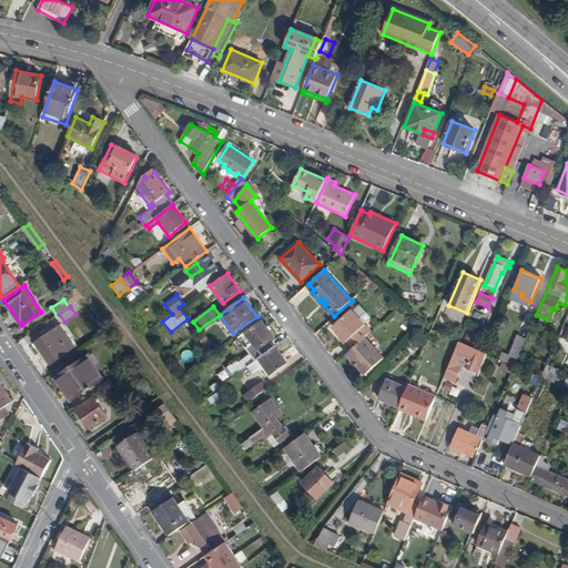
[(355,346),(365,337),(372,332),(353,310),(334,326),(340,333),(347,342),(350,340),(355,346)]
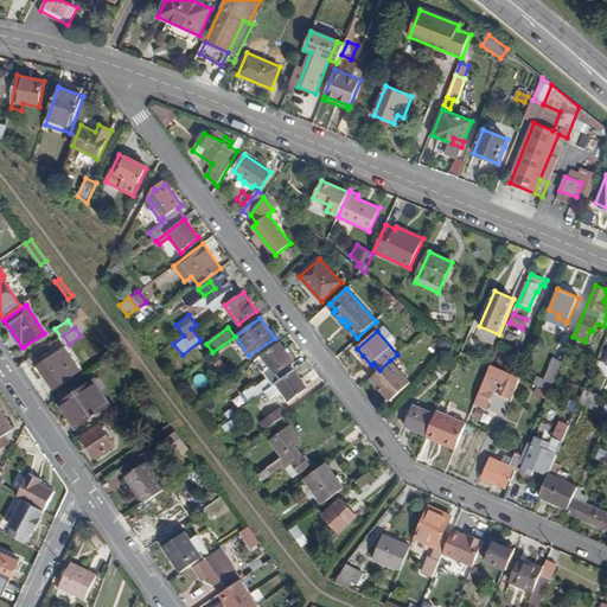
[(465,350),(473,353),(478,344),(470,340),(465,350)]
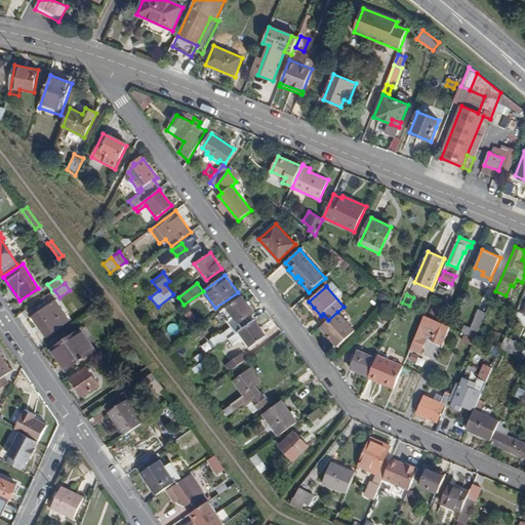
[(234,317),(239,323),(254,312),(242,295),(223,310),(230,319),(234,317)]
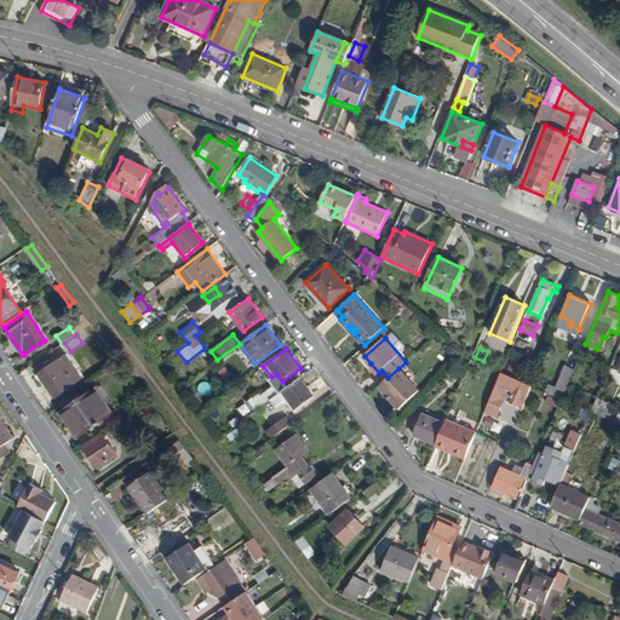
[(55,397),(81,379),(75,369),(73,372),(63,357),(39,374),(55,397)]
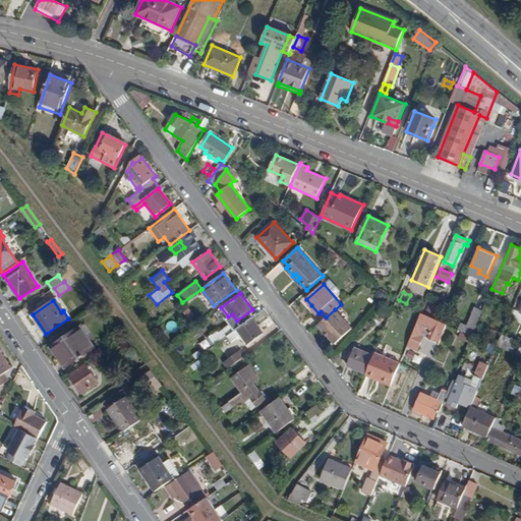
[(440,321),(444,309),(430,303),(425,313),(432,316),(432,317),(440,321)]
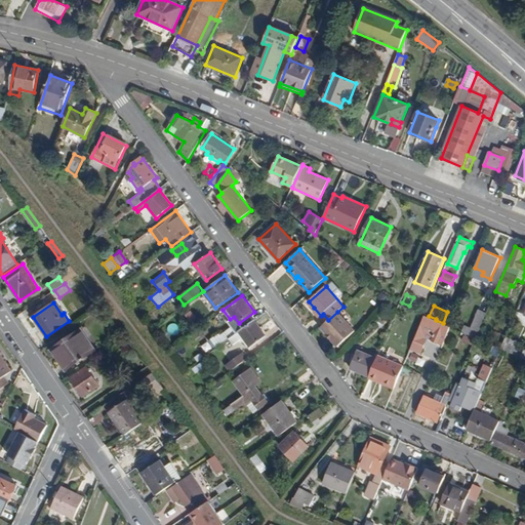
[(324,323),(328,320),(323,314),(321,316),(314,308),(312,310),(324,323)]
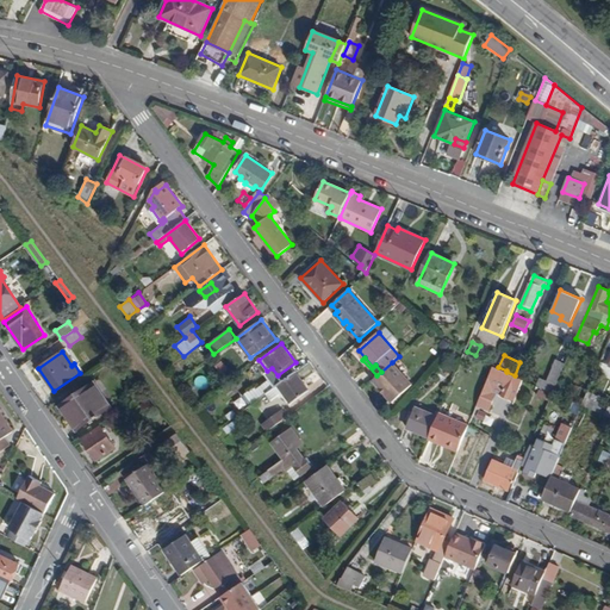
[(537,387),(553,393),(565,363),(556,360),(547,383),(541,379),(537,387)]
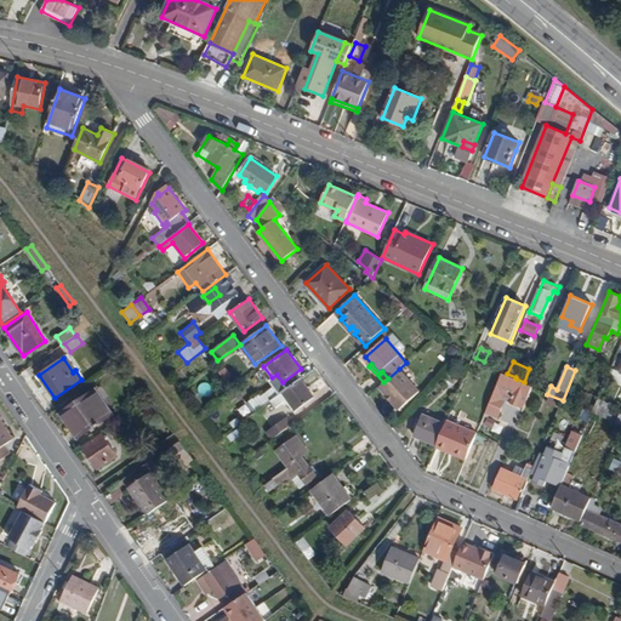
[(399,411),(421,392),(399,369),(388,379),(383,382),(379,388),(399,411)]
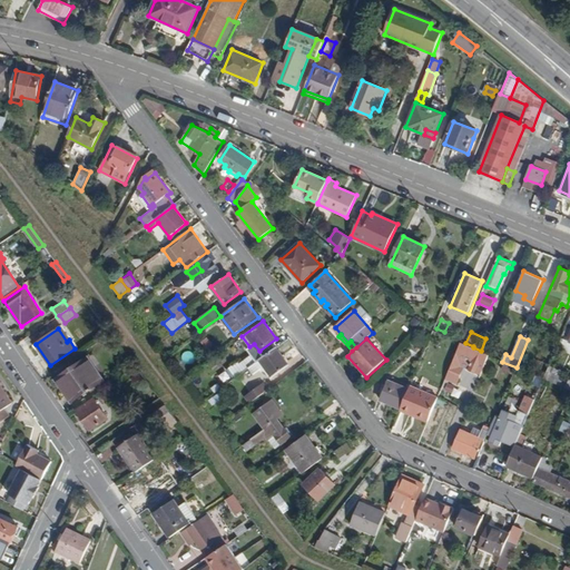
[(463,367),(480,375),(488,355),(460,343),(445,380),(452,382),(457,372),(460,374),(463,367)]
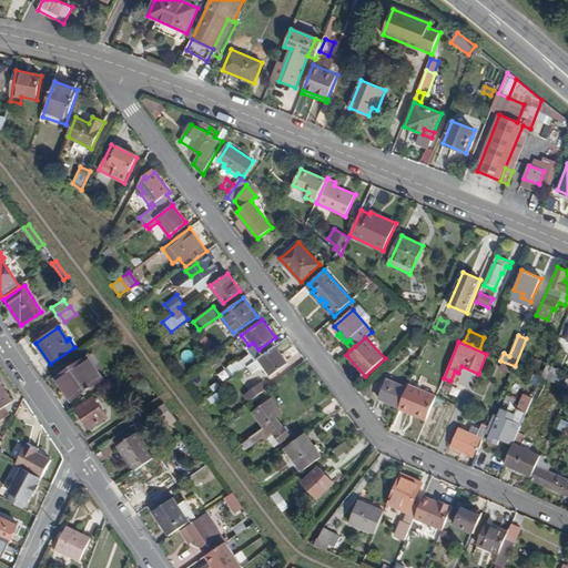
[(266,369),(271,376),(288,364),(275,346),(255,361),(247,365),(253,372),(262,366),(264,371),(266,369)]
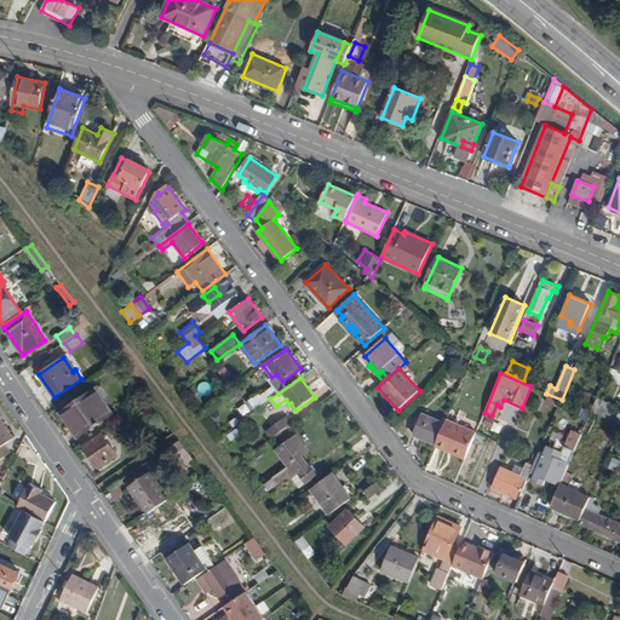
[(253,412),(270,399),(279,394),(273,386),(262,395),(260,392),(246,403),(253,412)]
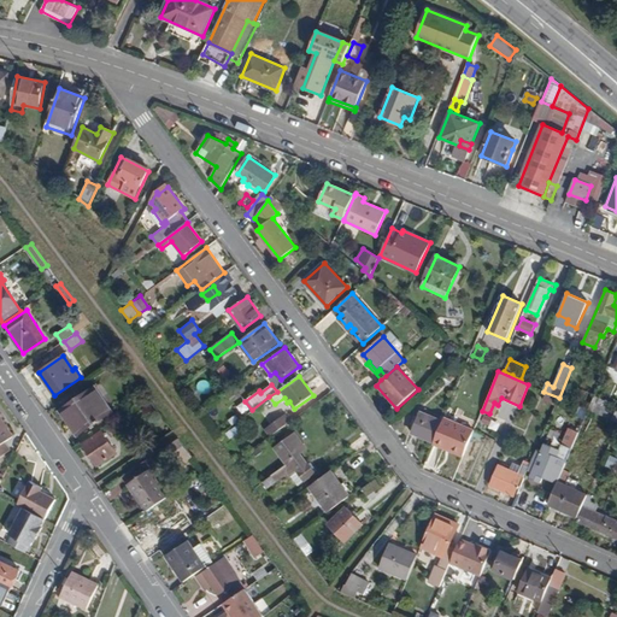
[(568,401),(589,411),(595,395),(574,387),(568,401)]
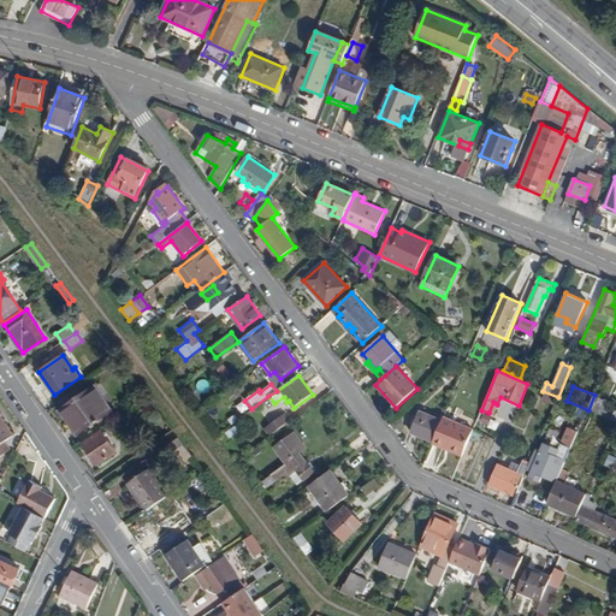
[(61,409),(78,434),(111,413),(94,388),(61,409)]
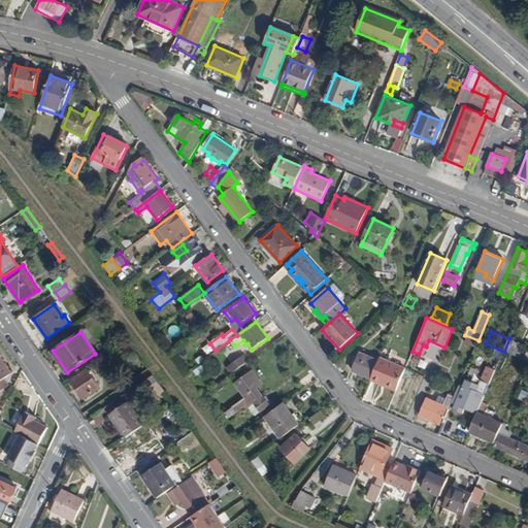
[(472,347),(475,341),(467,337),(465,343),(472,347)]
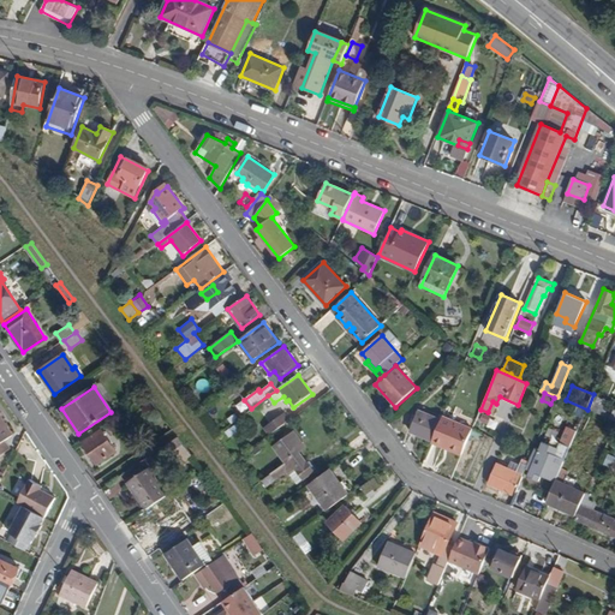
[(577,433),(581,434),(591,411),(587,410),(577,433)]
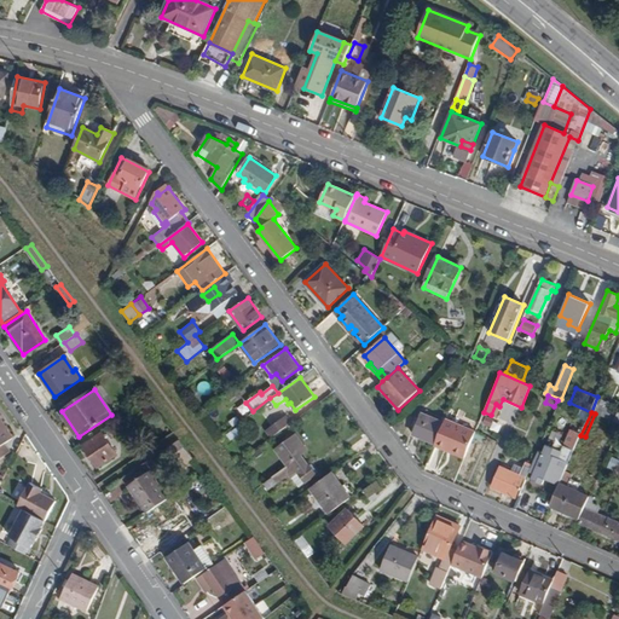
[(266,431),(272,438),(293,422),(287,415),(266,431)]
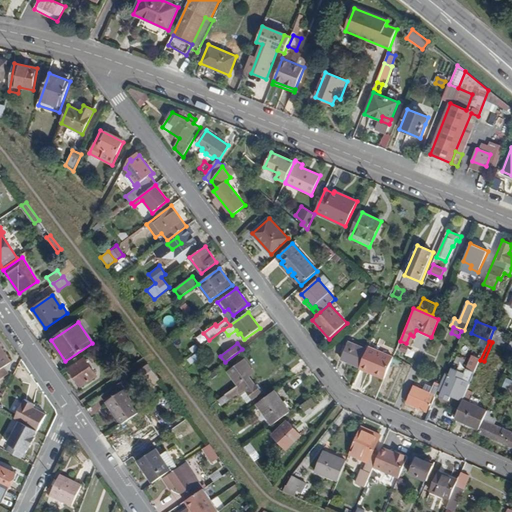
[(341,358),(360,366),(367,351),(348,343),(346,347),(344,346),(341,352),(343,353),(341,358)]
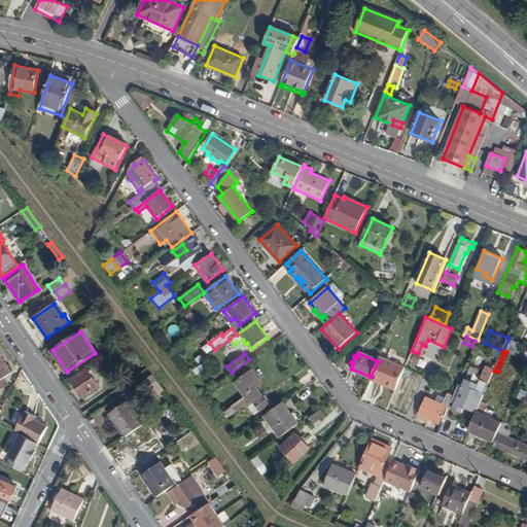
[(408,361),(423,366),(426,359),(411,353),(408,361)]
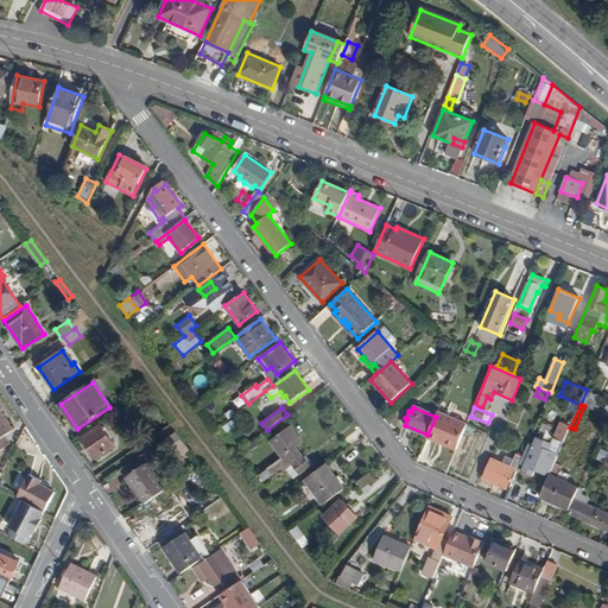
[(5,437),(13,431),(0,411),(0,451),(11,445),(5,437)]
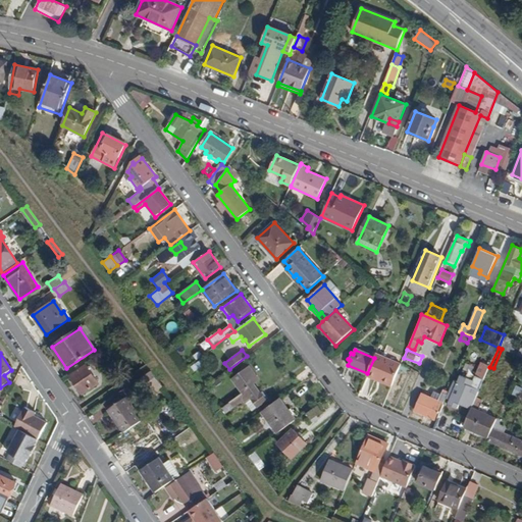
[(378,378),(393,384),(401,365),(375,354),(374,358),(367,375),(377,379),(378,378)]
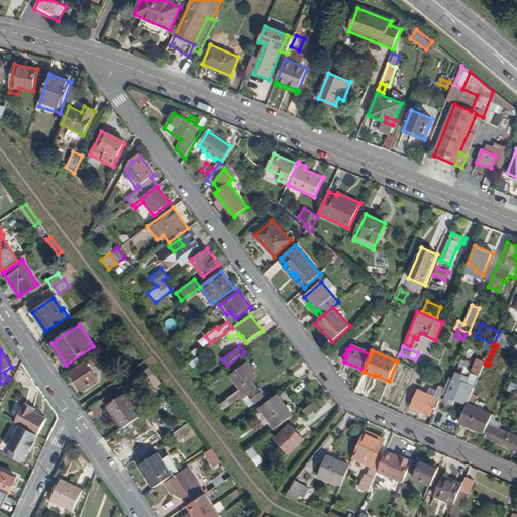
[(194,369),(202,360),(198,355),(189,364),(194,369)]
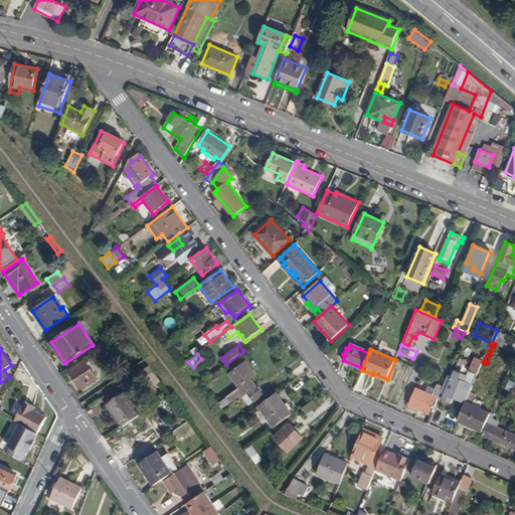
[(505,367),(502,365),(505,358),(495,354),(490,366),(502,372),(505,367)]
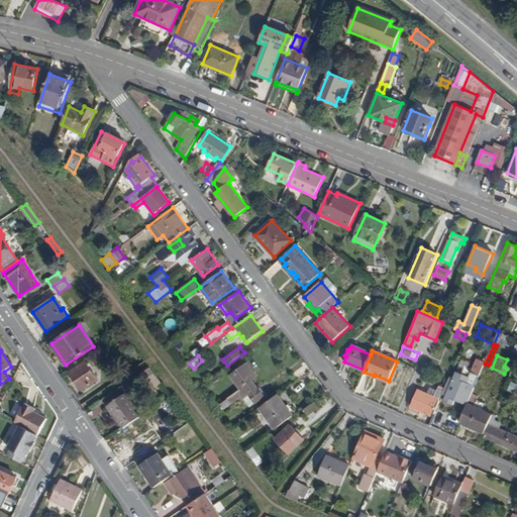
[(476,375),(480,377),(485,364),(477,359),(473,368),(471,367),(469,372),(476,375)]
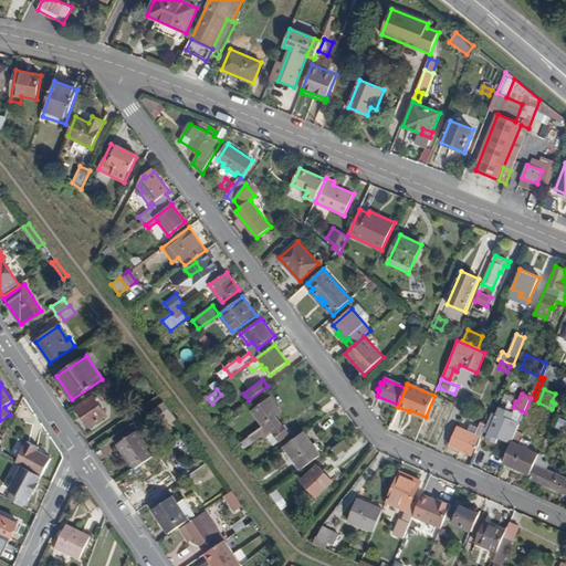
[(90,427),(107,416),(94,396),(76,408),(90,427)]
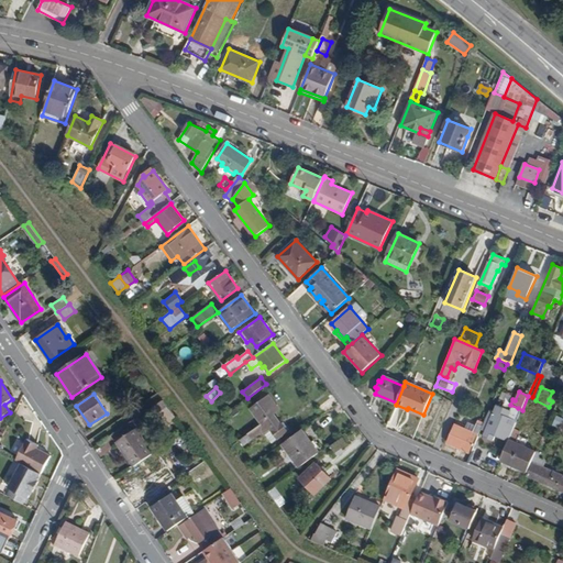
[(275,415),(271,409),(276,405),(269,395),(251,408),(262,424),(275,415)]
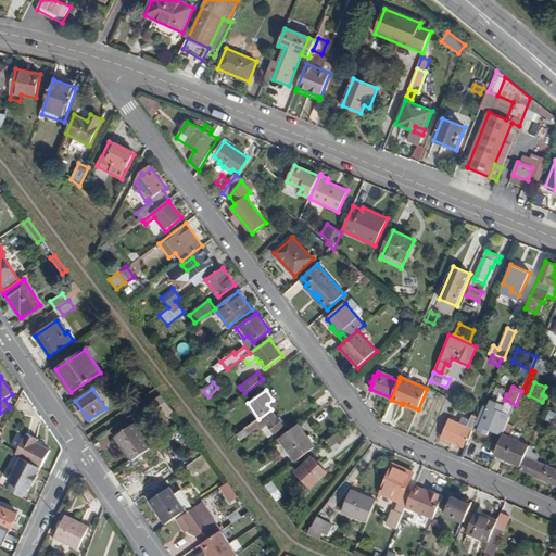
[(163,421),(175,414),(161,395),(149,403),(163,421)]
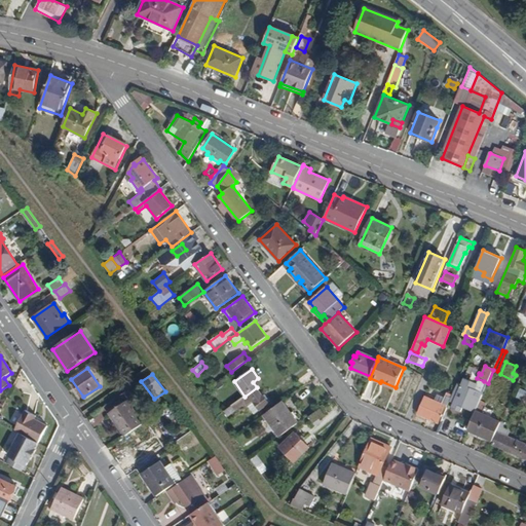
[(257,387),(262,383),(258,378),(253,382),(257,387)]
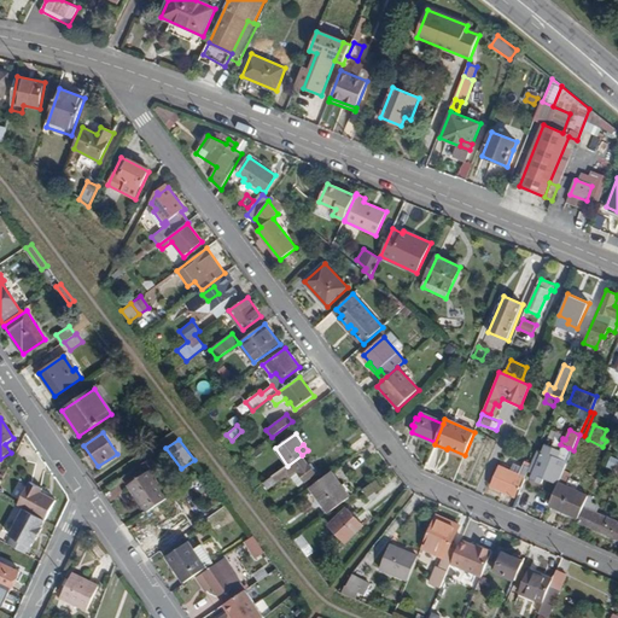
[(559,484),(564,471),(573,450),(569,448),(565,454),(544,445),(541,454),(532,473),(559,484)]
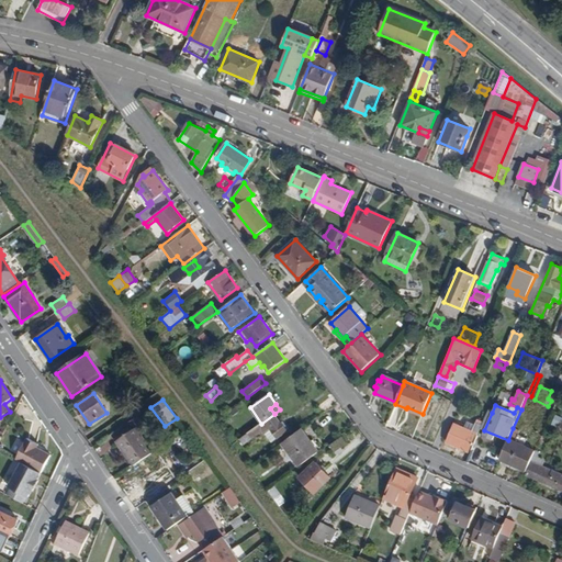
[(481,429),(484,430),(492,413),(489,411),(483,424),(481,429)]
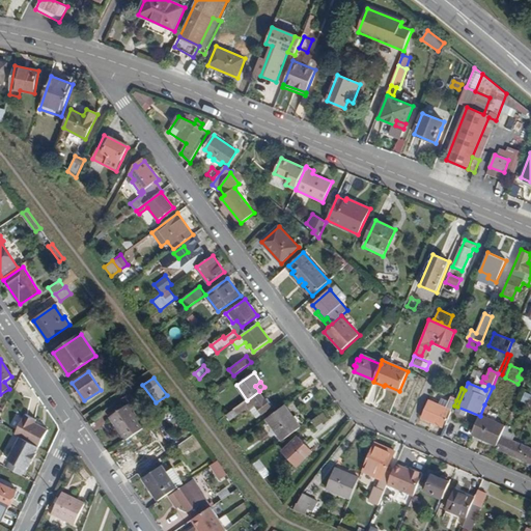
[(261,415),(272,407),(267,399),(259,391),(247,400),(226,416),(230,420),(248,409),(249,411),(250,411),(255,407),(261,415)]
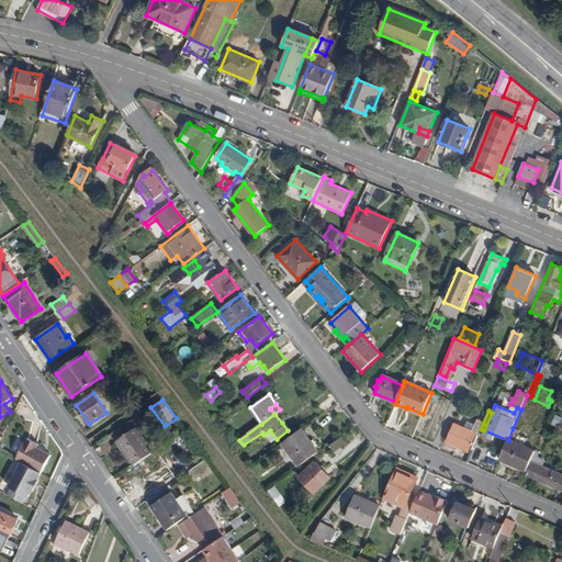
[(448,442),(468,452),(475,435),(478,436),(481,429),(483,424),(478,420),(472,433),(456,425),(448,442)]
